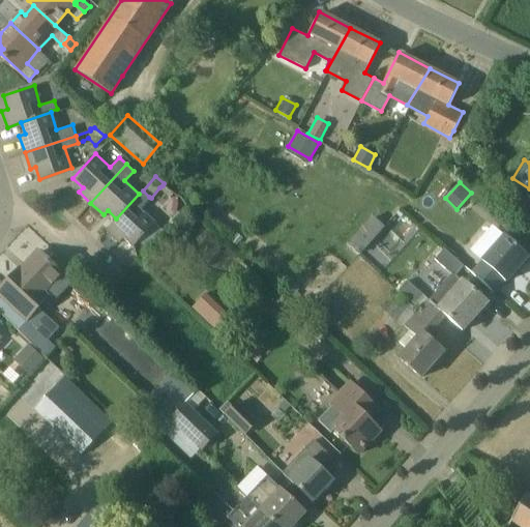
[(141,206),(149,197),(143,191),(139,194),(116,218),(107,229),(119,241),(124,236),(134,245),(156,221),(141,206)]
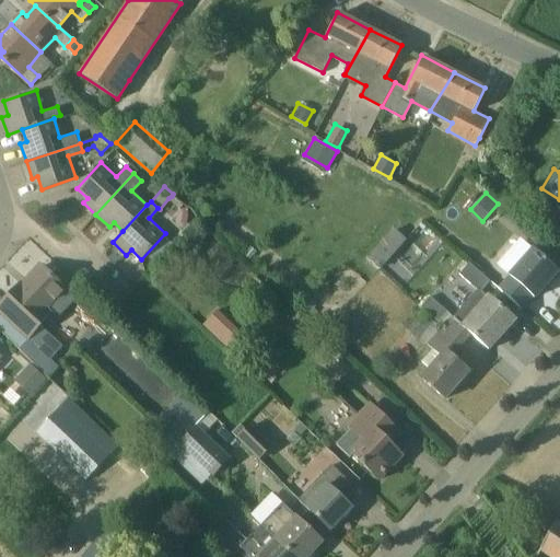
[(186,227),(195,211),(184,205),(175,219),(186,227)]
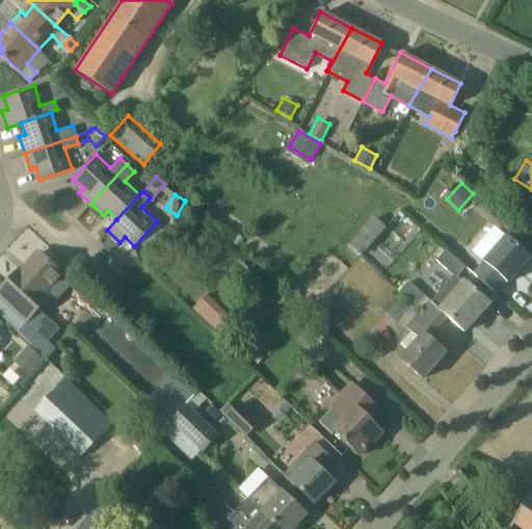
[(530,256),(514,242),(499,229),(466,266),(495,291),(505,279),(507,281),(530,256)]
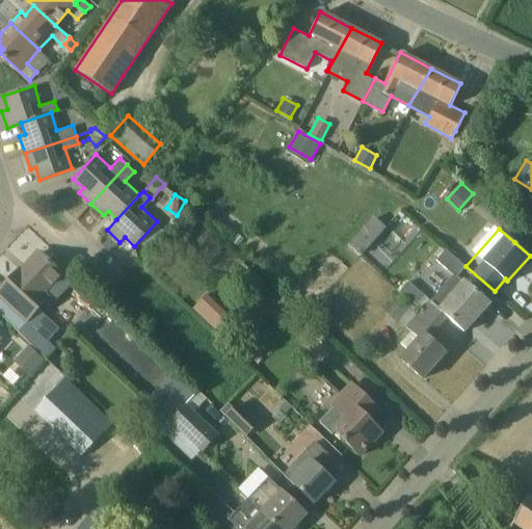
[(237,244),(243,237),(238,232),(232,239),(237,244)]
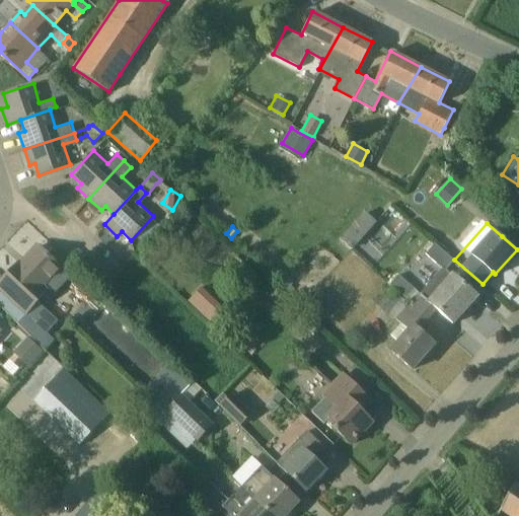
[(450,254),(444,249),(443,251),(434,243),(426,252),(443,268),(444,269),(445,268),(452,259),(449,255),(450,254)]
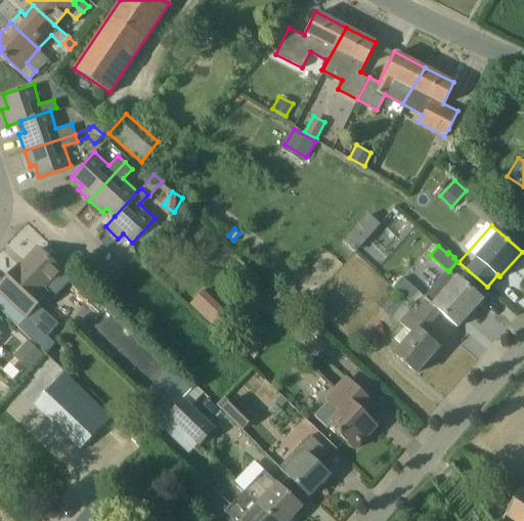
[(39,304),(43,299),(49,293),(51,291),(47,288),(62,270),(38,247),(20,266),(18,264),(0,285),(0,307),(18,326),(25,319),(45,338),(58,322),(39,304)]
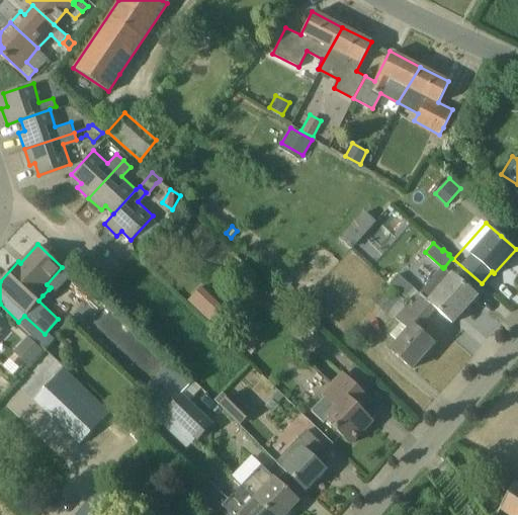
[(442,267),(420,290),(419,290),(410,301),(411,302),(421,310),(427,316),(435,307),(451,322),(476,294),(460,280),(450,272),(444,267),(443,268),(442,267)]
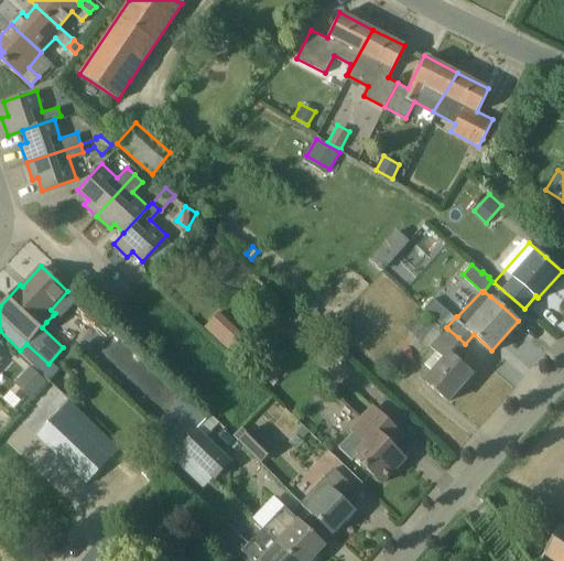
[(433,297),(424,308),(440,322),(449,311),(433,297)]
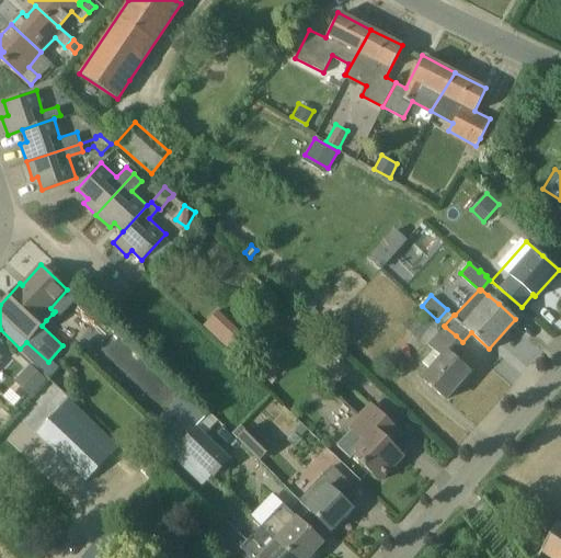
[(310,311),(317,304),(310,298),(304,306),(310,311)]
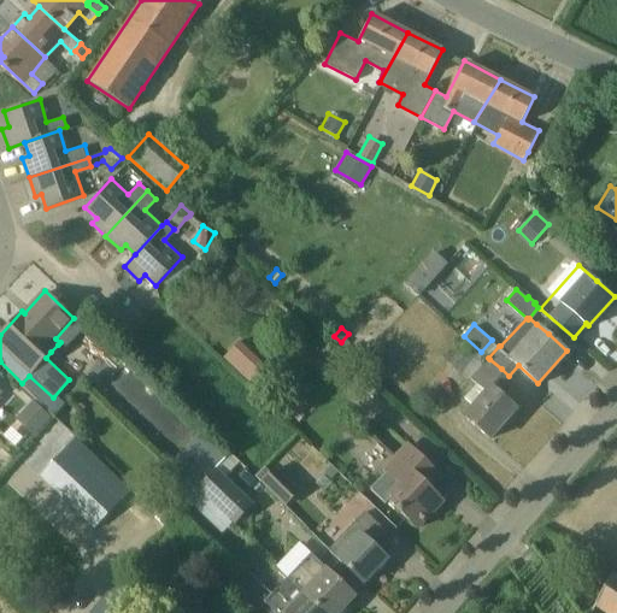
[(224,355),(250,379),(265,364),(239,340),(224,355)]
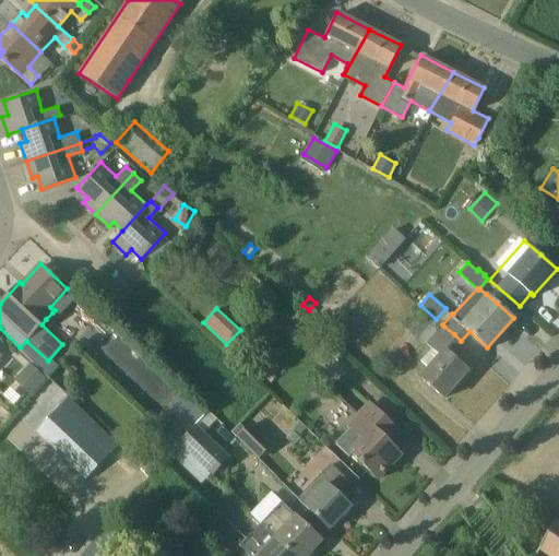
[(421,377),(427,382),(443,397),(467,369),(450,353),(461,341),(454,334),(443,326),(442,324),(441,326),(421,308),(405,324),(430,346),(420,358),(430,367),(421,377)]
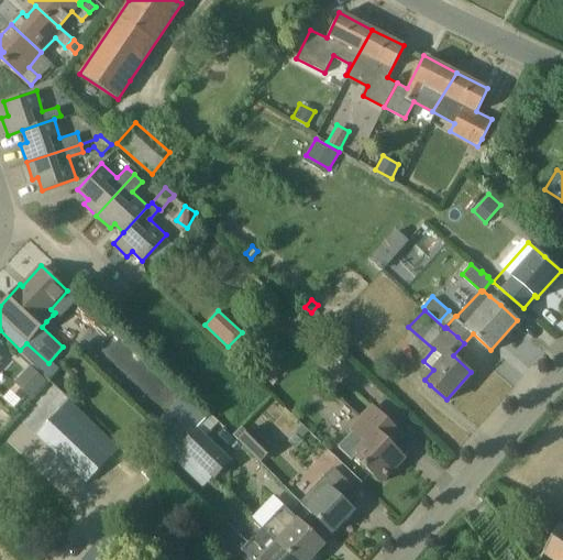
[(521,335),(503,353),(515,364),(518,361),(523,366),(539,351),(521,335)]
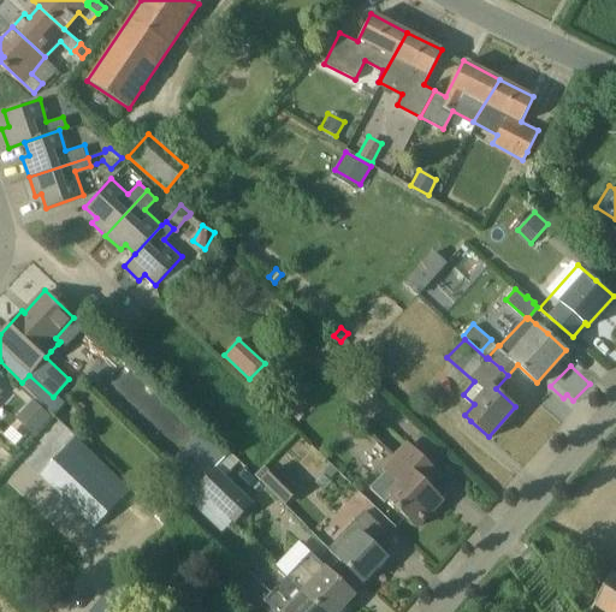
[(52,416),(33,398),(15,416),(35,434),(52,416)]
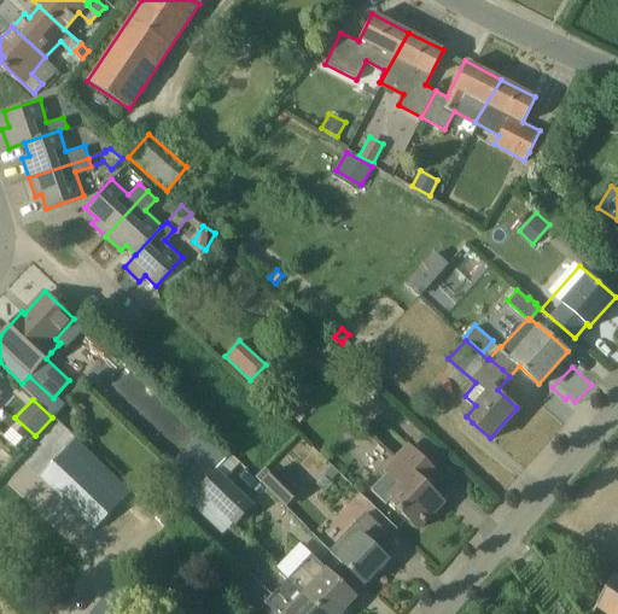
[(199,486),(228,456),(215,444),(200,430),(172,461),(199,486)]
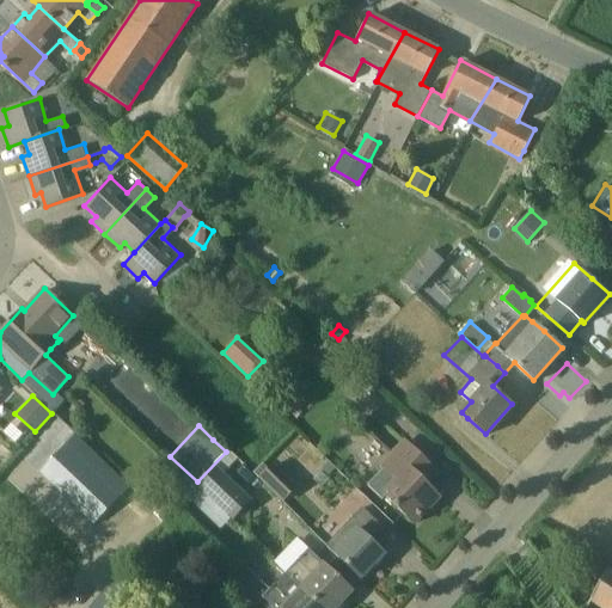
[(436,471),(420,453),(404,437),(380,462),(395,476),(380,491),(414,522),(439,496),(418,477),(429,465),(435,471),(436,471)]
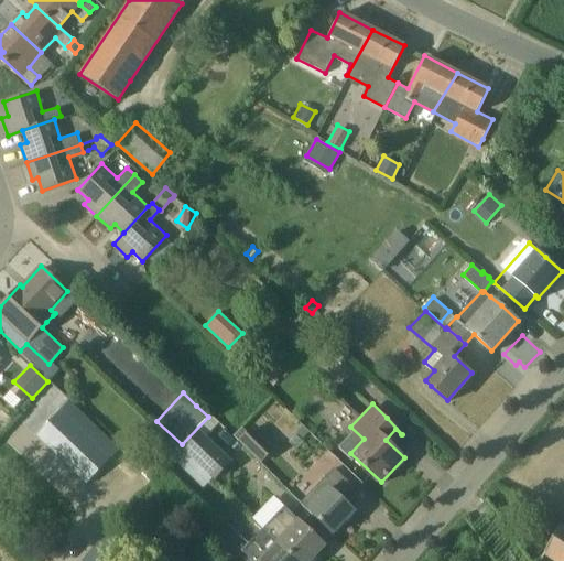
[(35,433),(86,482),(110,456),(61,408),(35,433)]
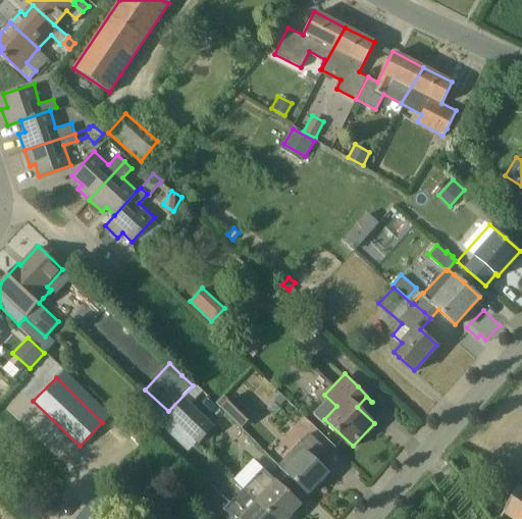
[(168,411),(166,413),(199,444),(215,426),(191,403),(204,388),(196,381),(193,385),(168,411)]
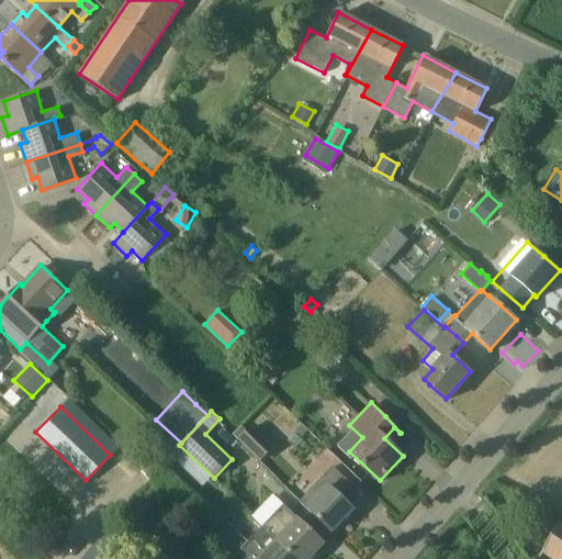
[(232,433),(237,438),(247,428),(242,423),(232,433)]
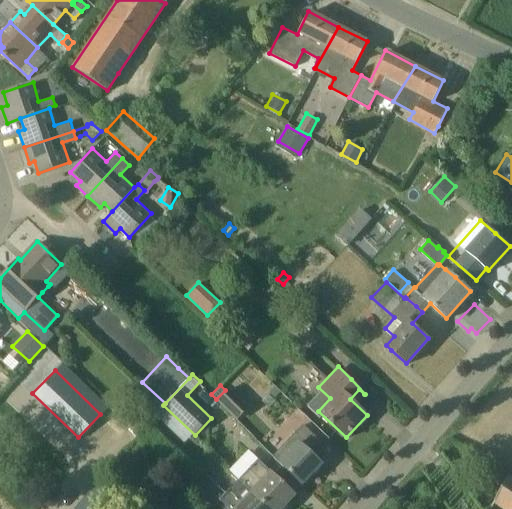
[(229,385),(216,399),(236,418),(249,405),(229,385)]
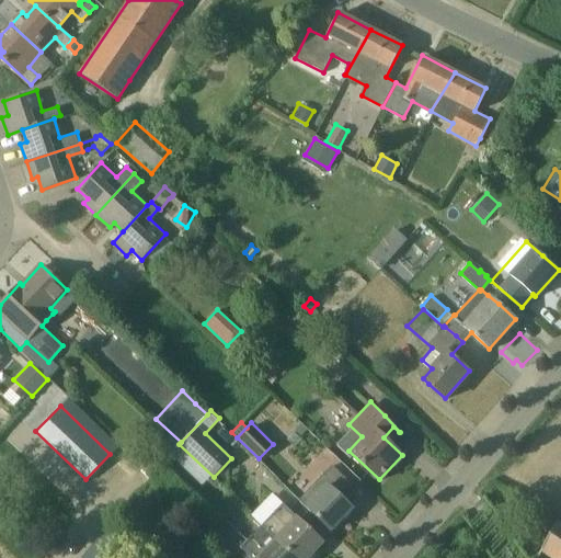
[(162,490),(163,489),(204,528),(219,513),(161,457),(147,473),(152,478),(151,479),(151,480),(162,490)]
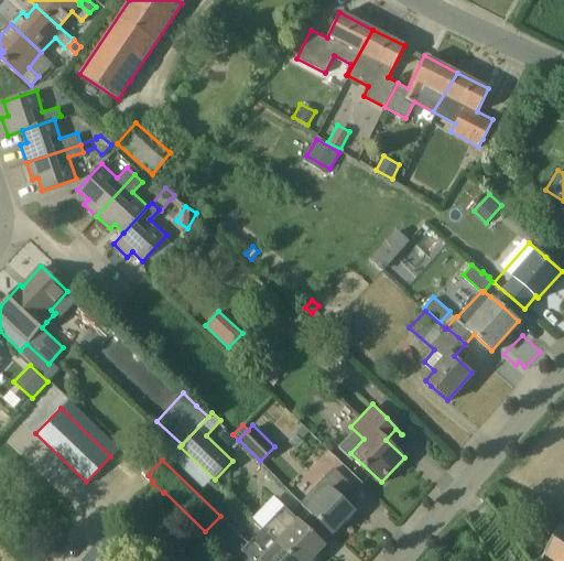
[(353,485),(337,470),(333,465),(299,500),(333,532),(354,510),(340,498),(353,485)]
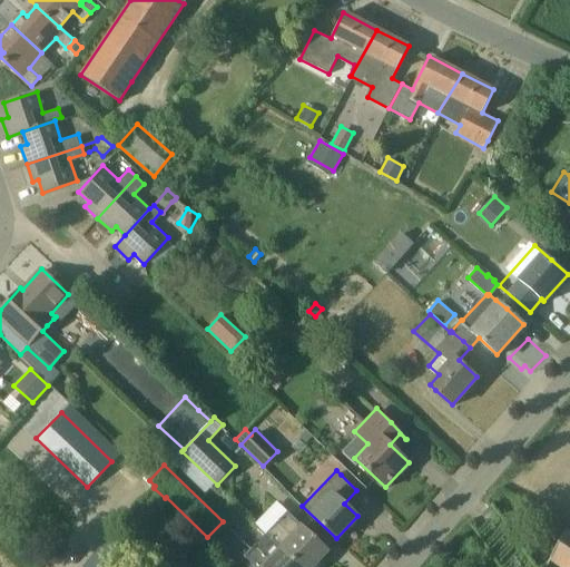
[(311,566),(328,549),(312,534),(276,499),(255,521),(279,545),(277,547),(298,566),(311,566)]
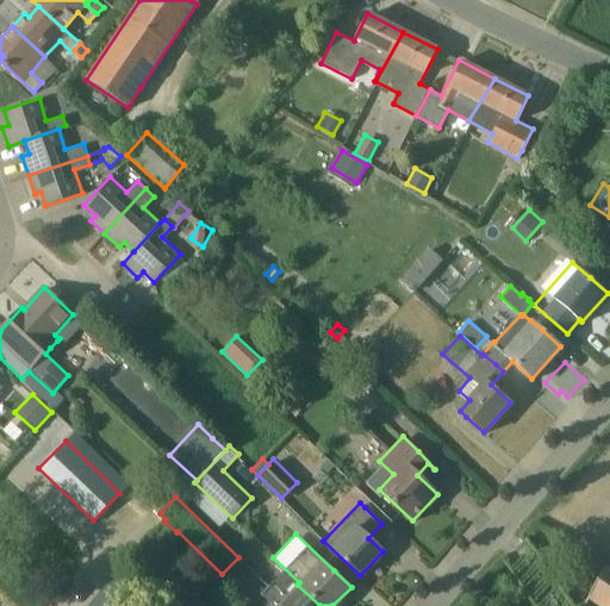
[(609,605),(609,568),(605,566),(589,595),(604,605),(609,605)]
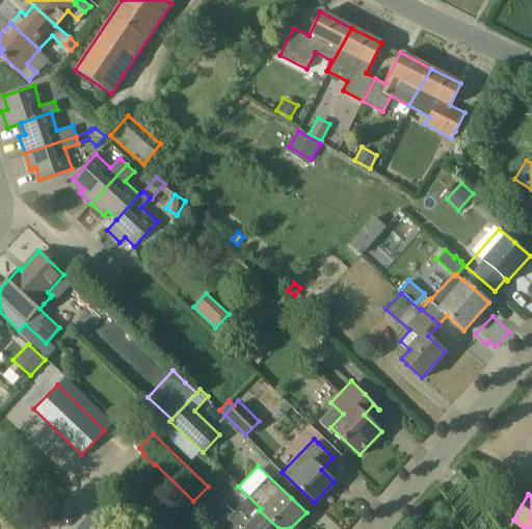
[(278,528),(259,510),(250,519),(238,507),(228,518),(239,528),(278,528)]
